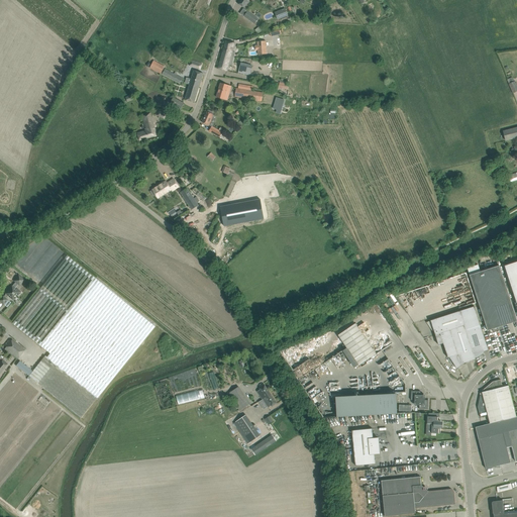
[(284,8),(278,12),(281,18),(287,15),(284,8)]
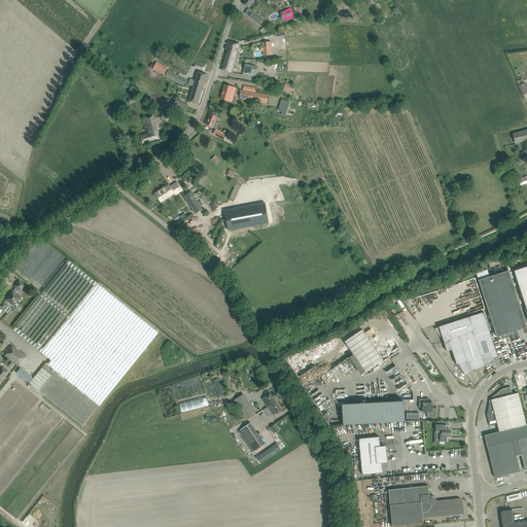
[(252,11),(249,16),(259,25),(262,20),(252,11)]
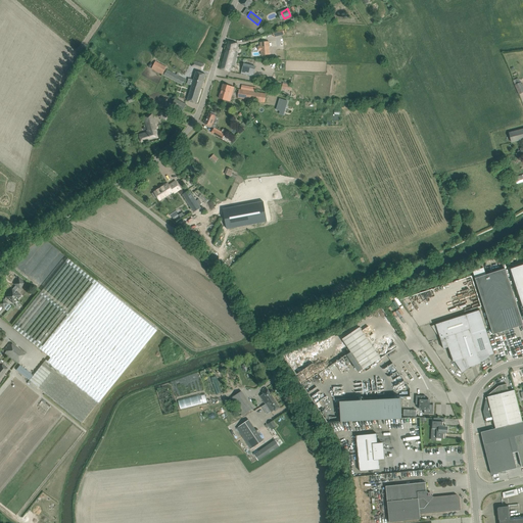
[(230,56),(234,57),(238,43),(228,41),(224,53),(230,55),(230,56)]
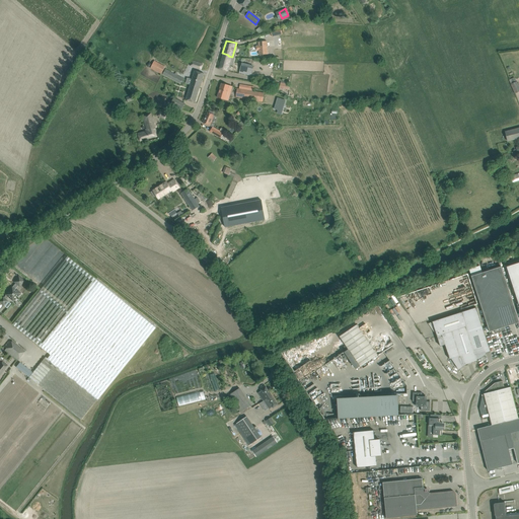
[(267,43),(257,43),(258,55),(268,54),(267,43)]
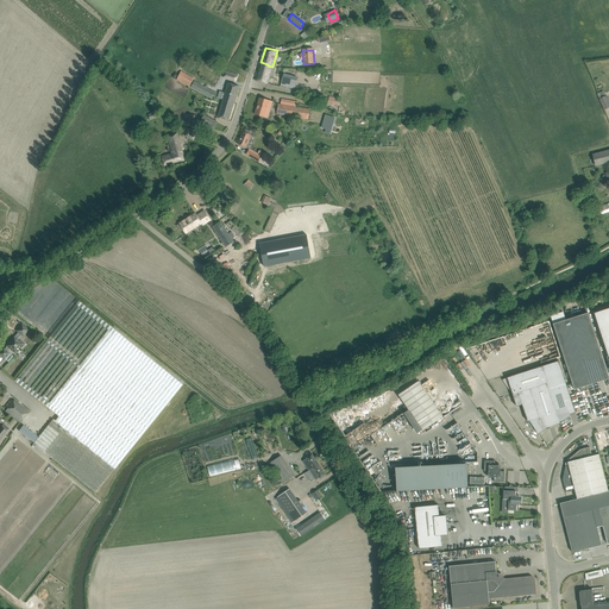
[(268,83),(272,67),(268,66),(268,64),(261,62),(256,80),(268,83)]
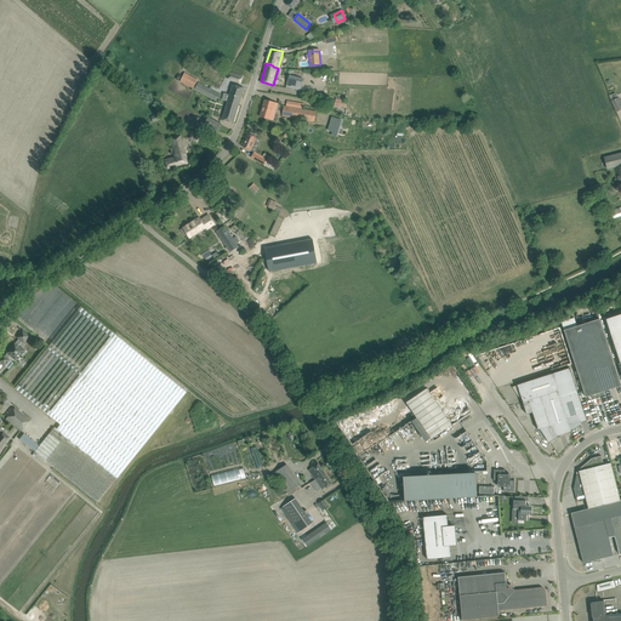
[(229,72),(227,78),(240,84),(243,77),(229,72)]
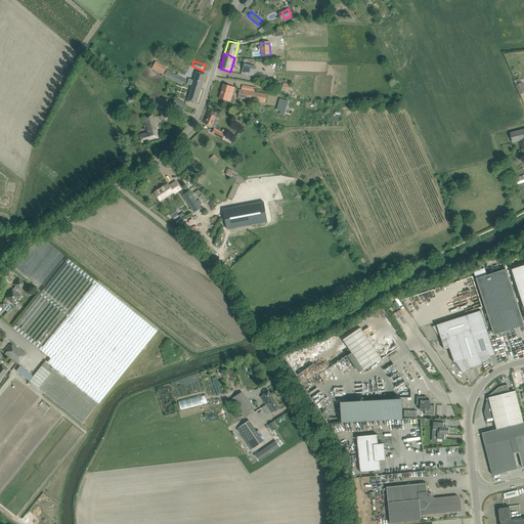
[(186,81),(167,70),(166,70),(167,68),(156,61),(155,63),(166,73),(185,83),(186,81)]
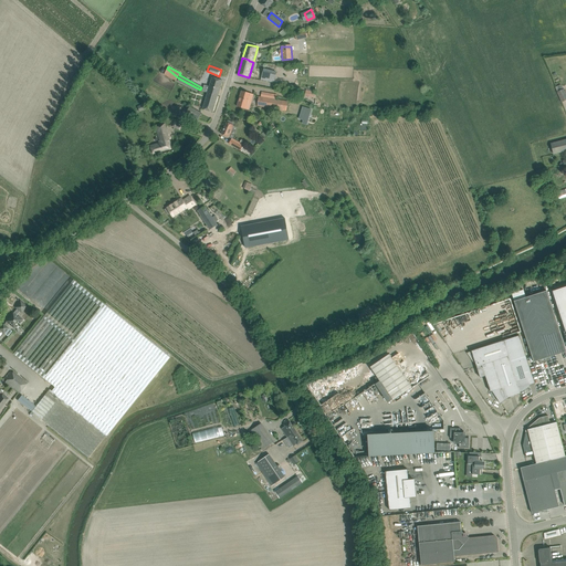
[(199,93),(200,90),(179,79),(167,69),(164,74),(177,82),(199,93)]
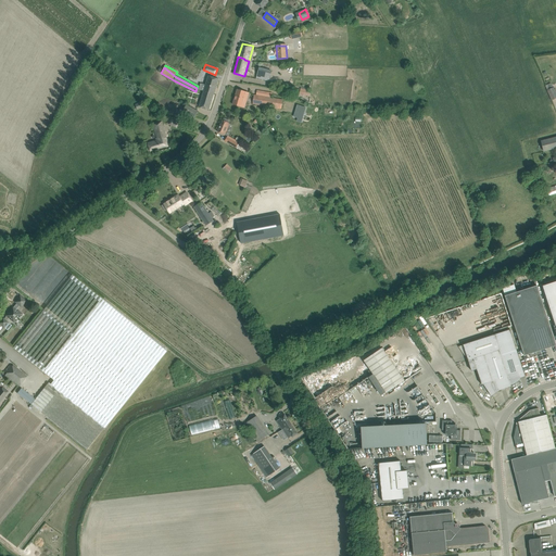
[(260,67),(256,78),(269,83),(272,72),(260,67)]
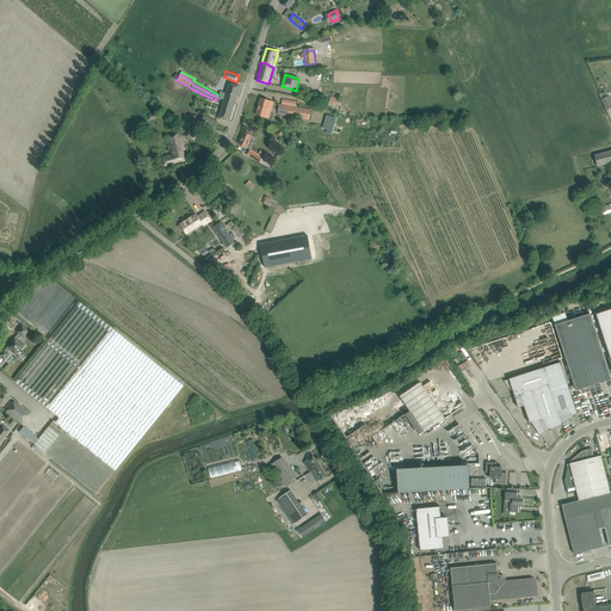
[(229,84),(224,100),(235,104),(240,87),(229,84)]
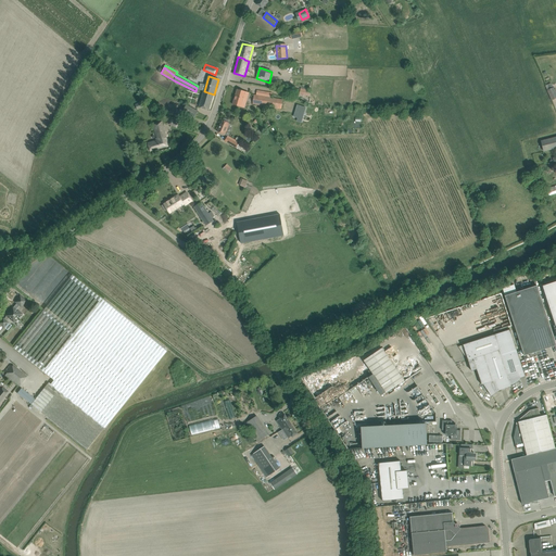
[(238,89),(232,104),(244,109),(245,102),(243,102),(243,100),(245,100),(248,92),(238,89)]
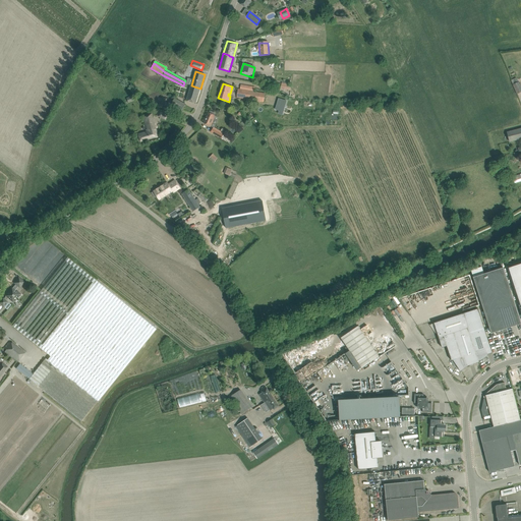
[(195,103),(200,89),(191,85),(186,100),(195,103)]
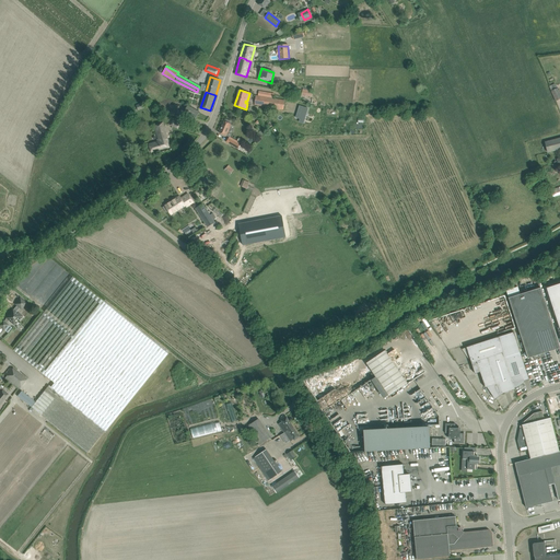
[(284,101),(258,96),(256,95),(255,104),(283,109),(284,101)]
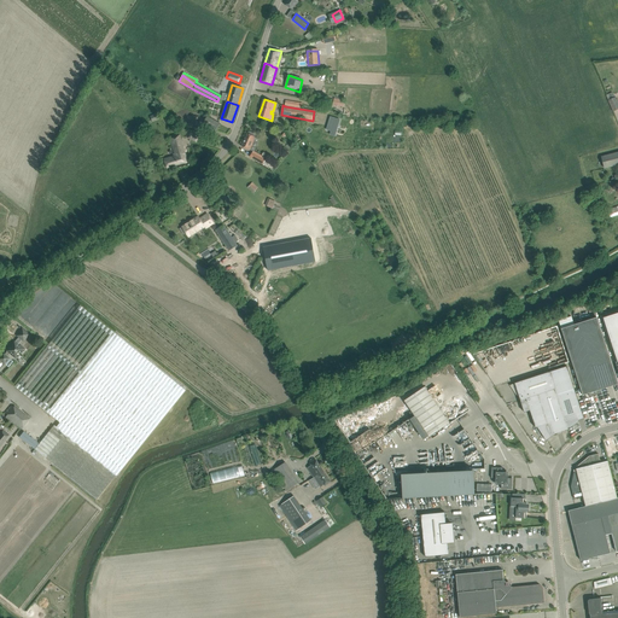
[(330,114),(328,133),(337,133),(338,115),(330,114)]
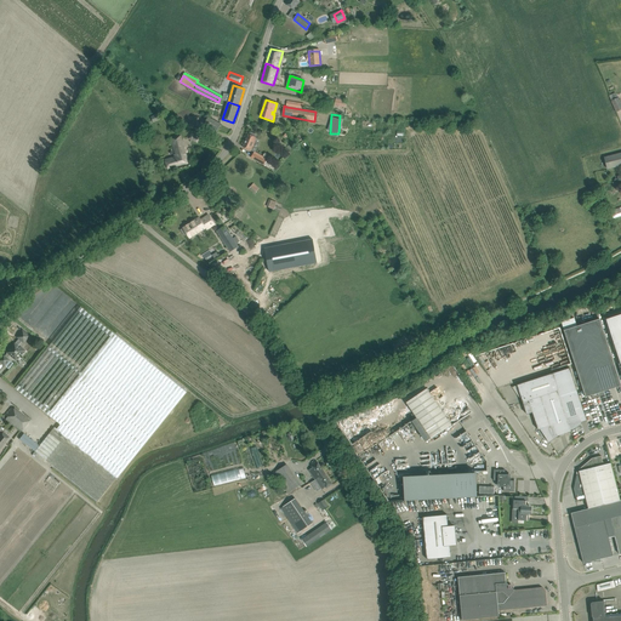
[(206,115),(204,120),(206,121),(204,124),(217,131),(221,125),(206,115)]
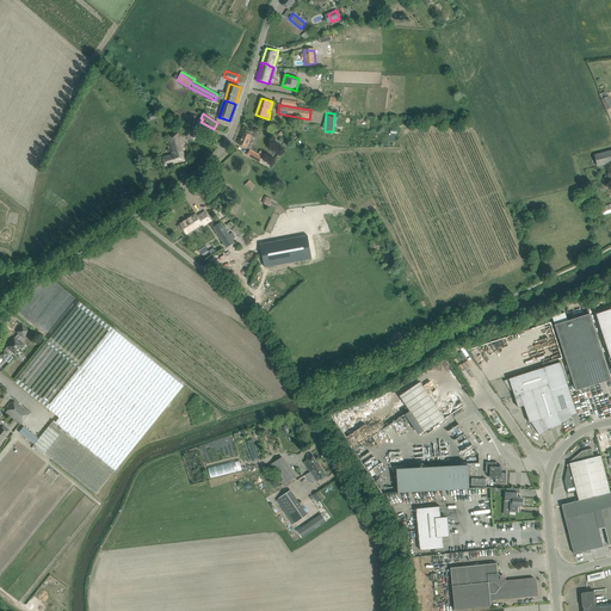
[(252,136),(251,135),(252,133),(247,130),(246,133),(245,133),(239,146),(245,148),(247,148),(252,136)]
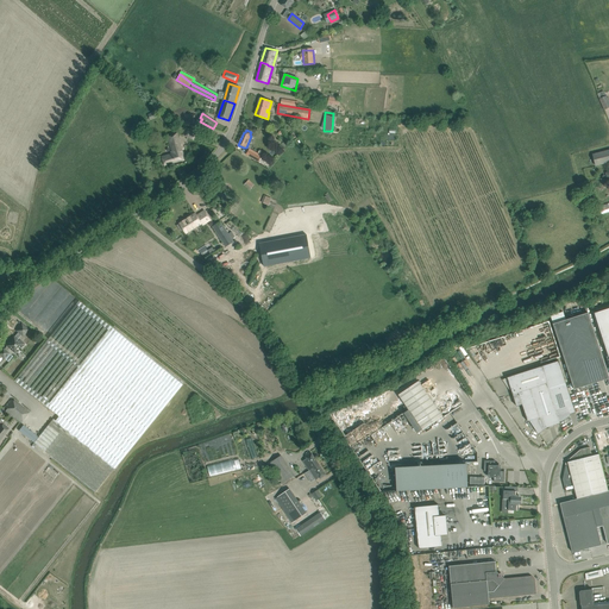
[(186,161),(176,133),(167,136),(173,154),(162,157),(164,167),(186,161)]
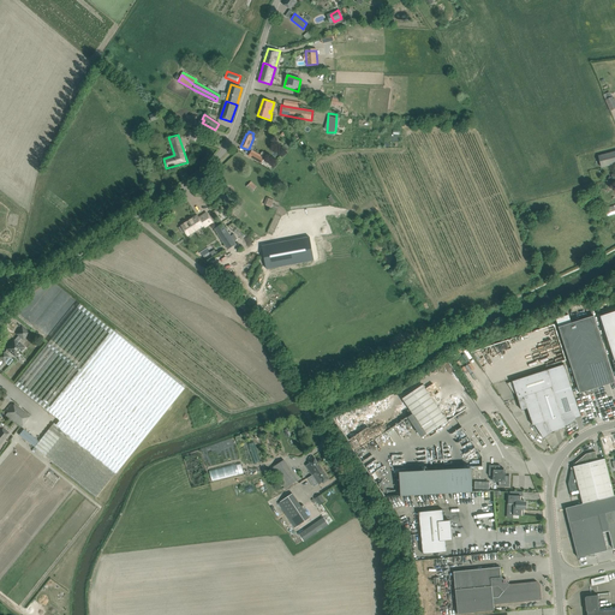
[(602,167),(614,162),(614,151),(598,156),(602,167)]
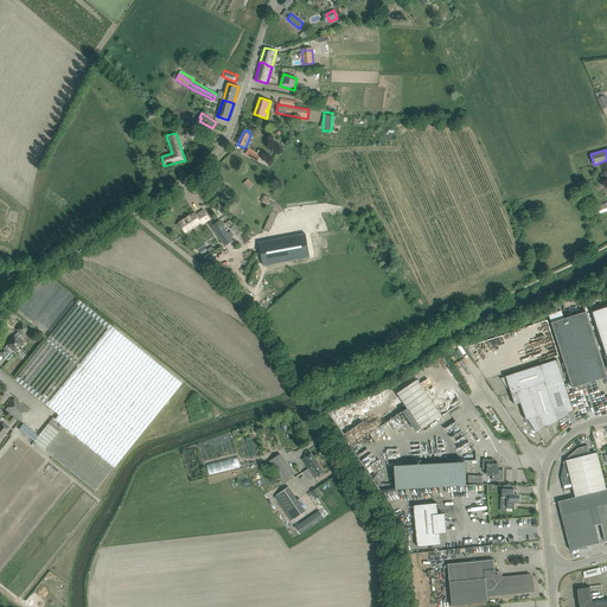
[(257,161),(260,157),(248,151),(246,154),(257,161)]
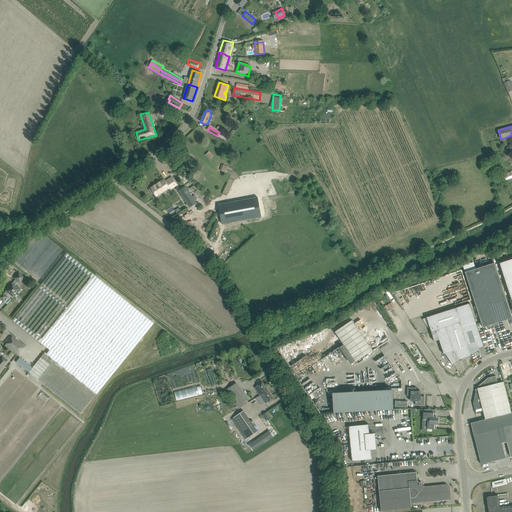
[(214,155),(209,151),(205,155),(209,160),(214,155)]
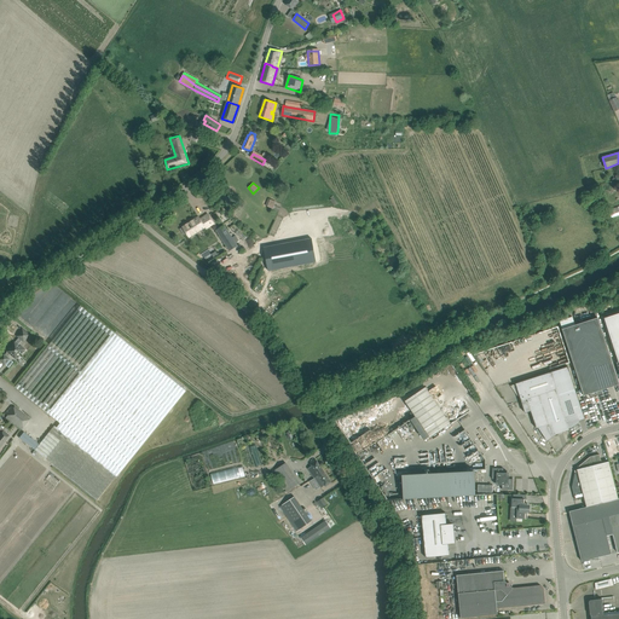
[(268,200),(265,206),(272,209),(276,203),(268,200)]
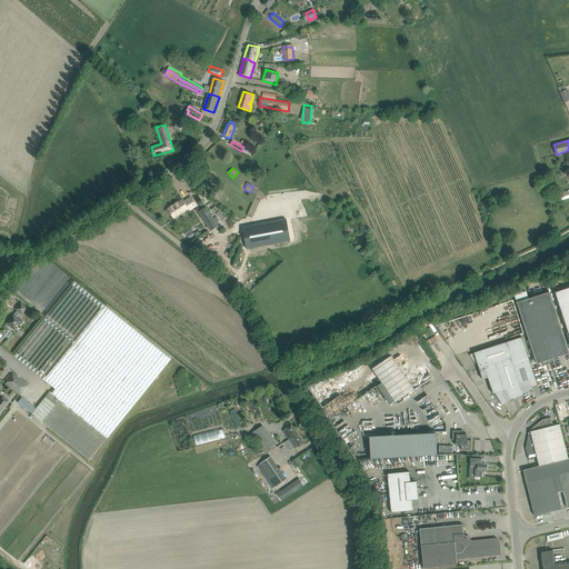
[(178,202),(168,208),(175,219),(196,205),(191,197),(183,201),(182,199),(177,201),(178,202)]
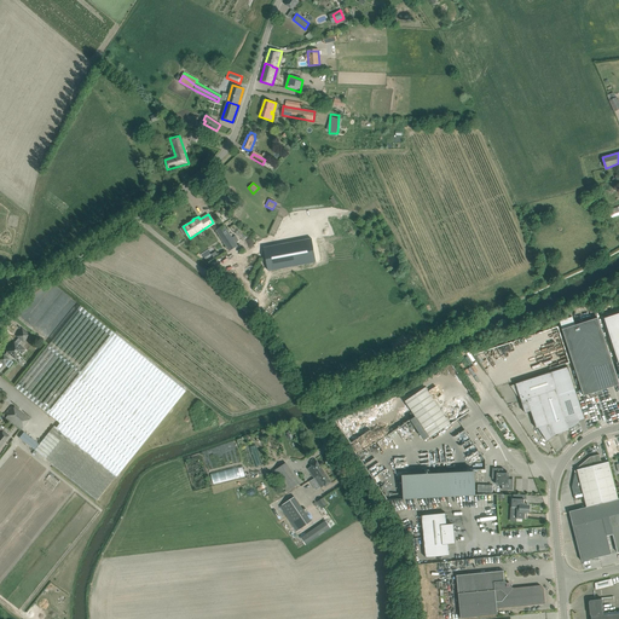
[(221,227),(217,230),(230,250),(235,248),(237,246),(224,225),(221,227)]
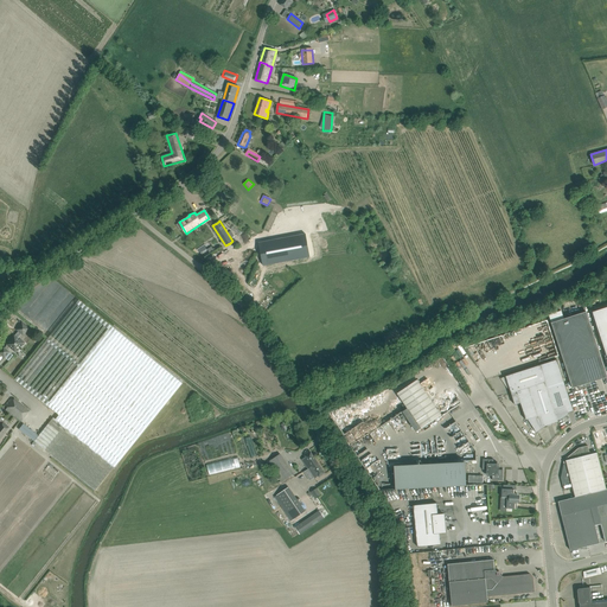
[(238,235),(241,232),(232,225),(230,229),(238,235)]
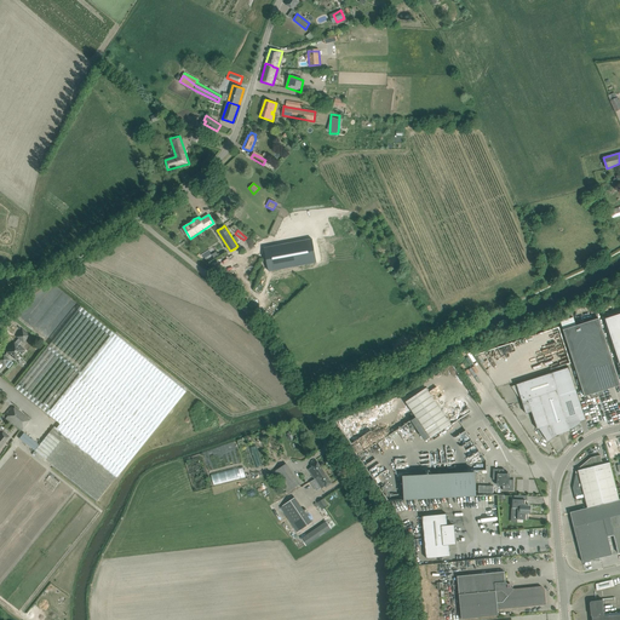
[(79,308),(15,388),(59,424),(56,429),(55,426),(34,451),(97,501),(116,477),(118,477),(185,392),(79,308)]
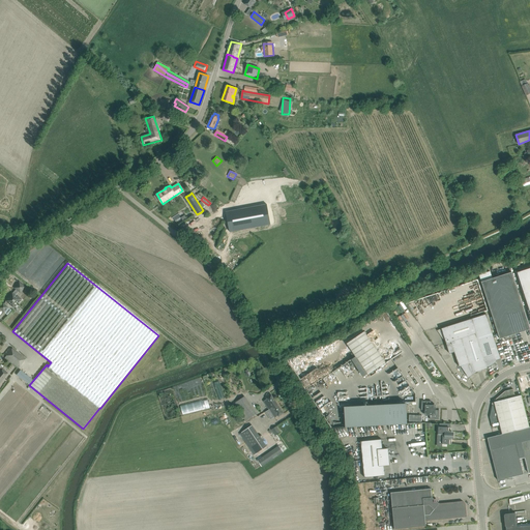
[(529,268),(518,272),(529,312),(529,268)]
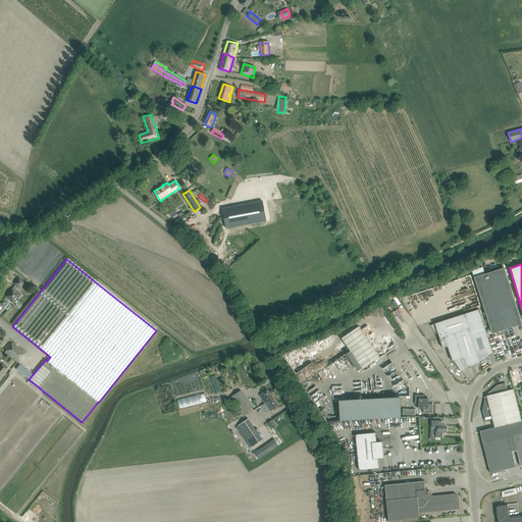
[(521,322),(505,268),(474,277),(492,333),(498,332),(499,335),(509,331),(508,329),(521,324),(521,322)]
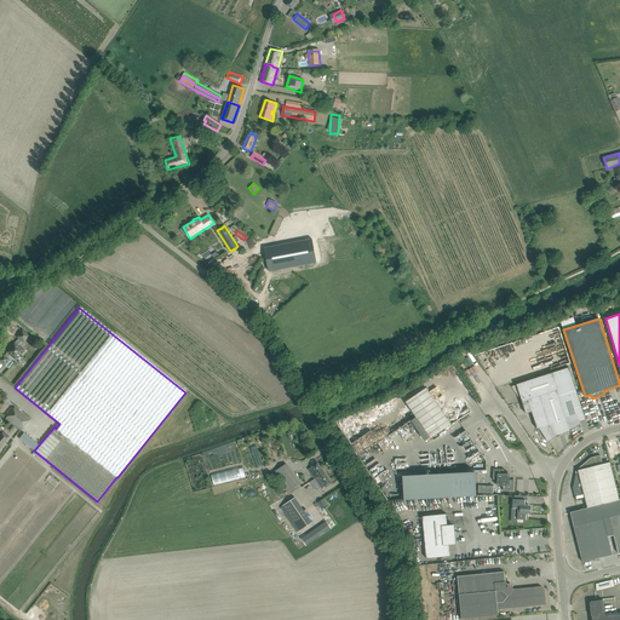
[(30,336),(27,333),(22,329),(19,332),(19,333),(17,337),(18,338),(5,356),(3,354),(0,357),(0,361),(4,365),(9,360),(7,359),(11,355),(16,359),(19,354),(21,355),(26,350),(23,348),(26,344),(24,343),(30,336)]
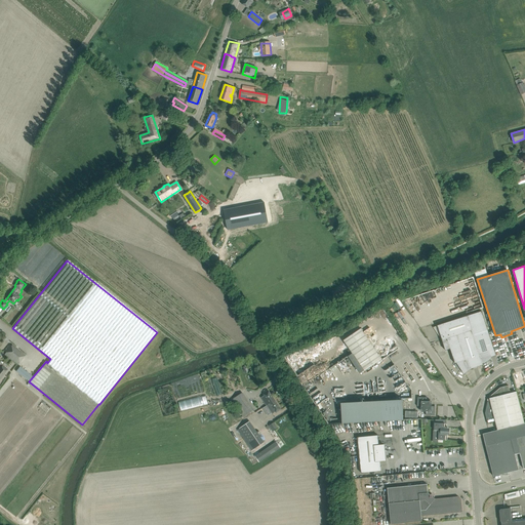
[(467,316),(474,335),(480,356),(483,364),(488,361),(487,358),(496,356),(482,311),(467,316)]
